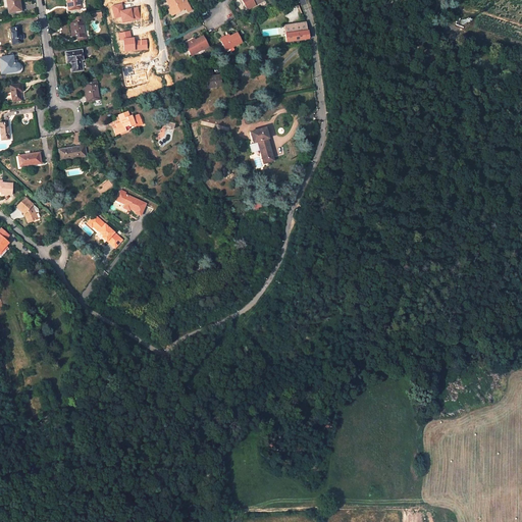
[(18,0),(7,0),(8,5),(9,12),(19,11),(17,1),(19,1),(18,0)]
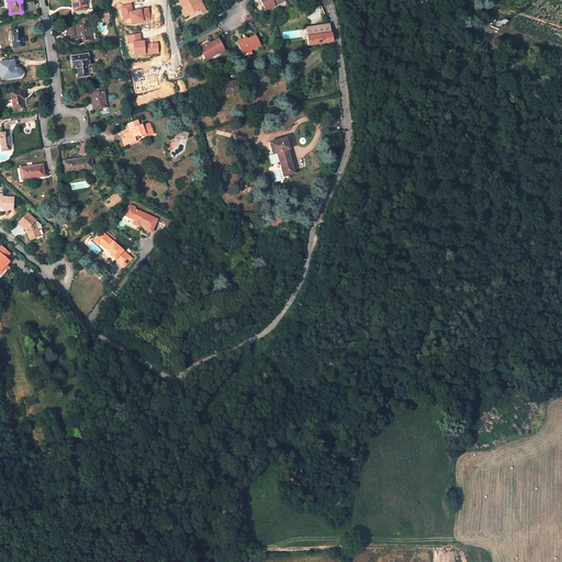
[(85,0),(71,0),(74,11),(87,9),(85,0)]
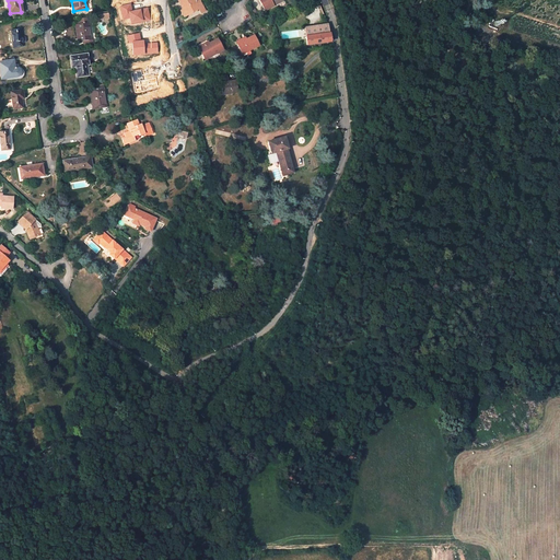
[(179,0),(178,1),(184,9),(187,15),(199,9),(201,12),(206,10),(200,1),(201,1),(200,0),(179,0)]
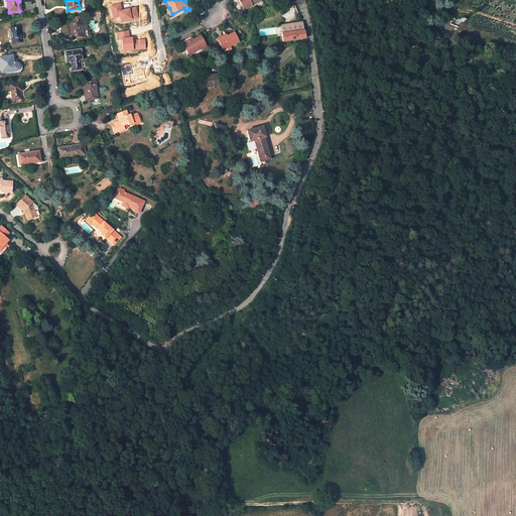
[(239,0),(244,9),(255,3),(254,1),(256,0),(239,0)]
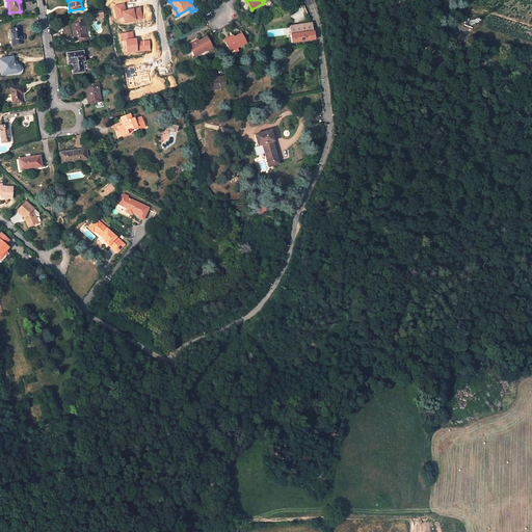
[(125,3),(113,5),(117,19),(124,17),(125,24),(143,19),(141,7),(127,10),(125,3)]
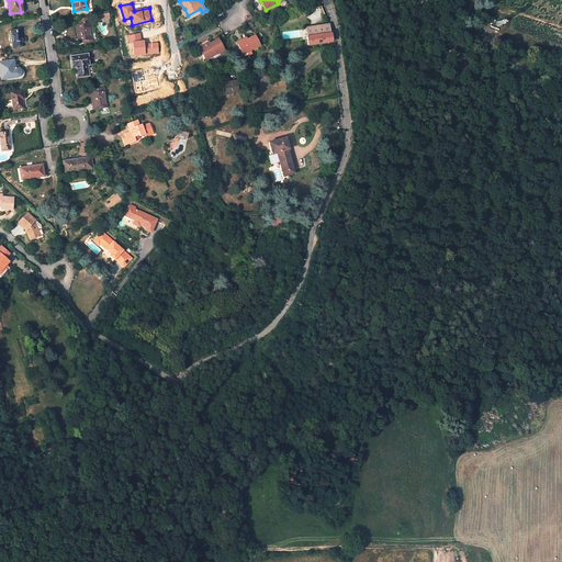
[(91,40),(89,23),(91,23),(91,18),(77,20),(78,24),(76,25),(78,42),(83,42),(91,40)]
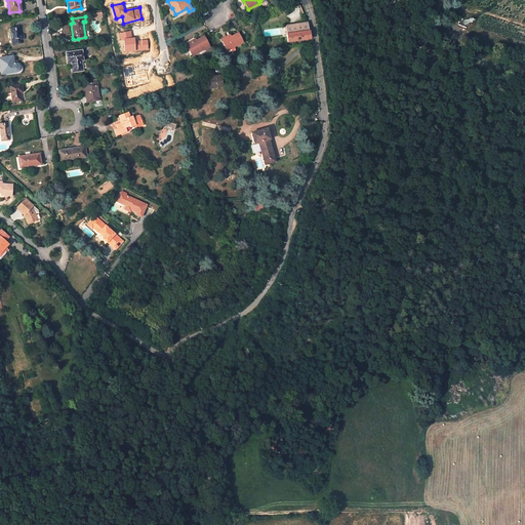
[(308,23),(286,26),(288,42),(310,39),(308,23)]
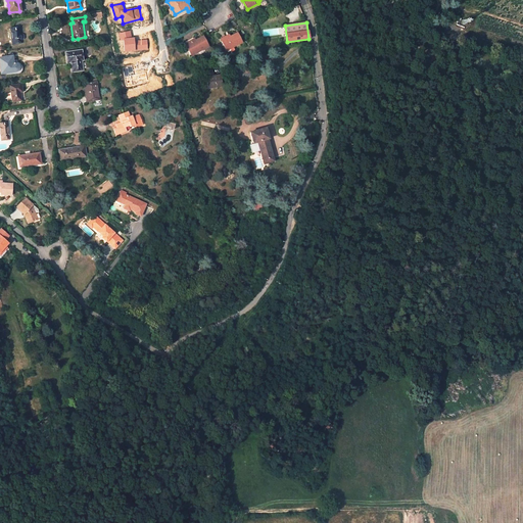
[(19,28),(11,29),(13,44),(21,43),(19,28)]
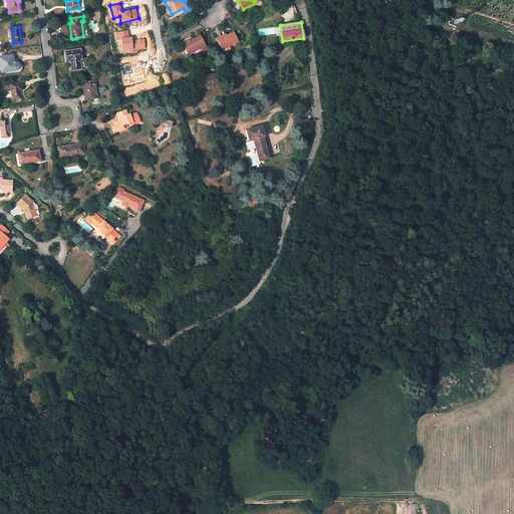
[(129,30),(116,32),(118,39),(121,38),(130,36),(129,30)]
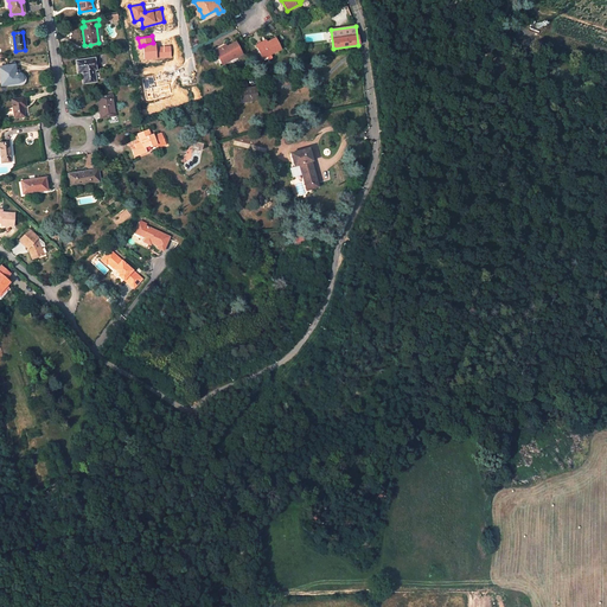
[(281,50),(275,38),(267,43),(263,44),(262,43),(256,45),(263,58),(270,55),(281,50)]
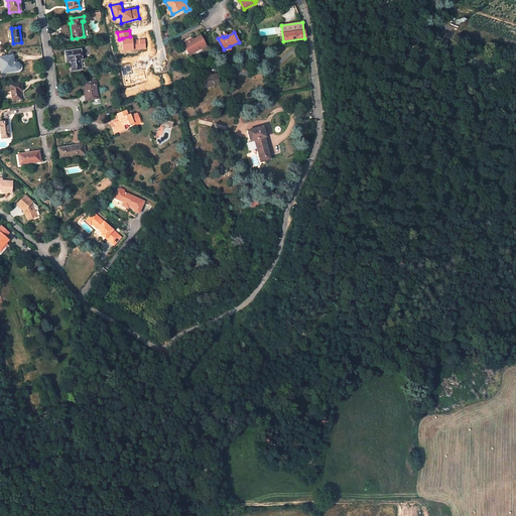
[(133,36),(122,38),(122,50),(134,49),(133,40),(133,36)]
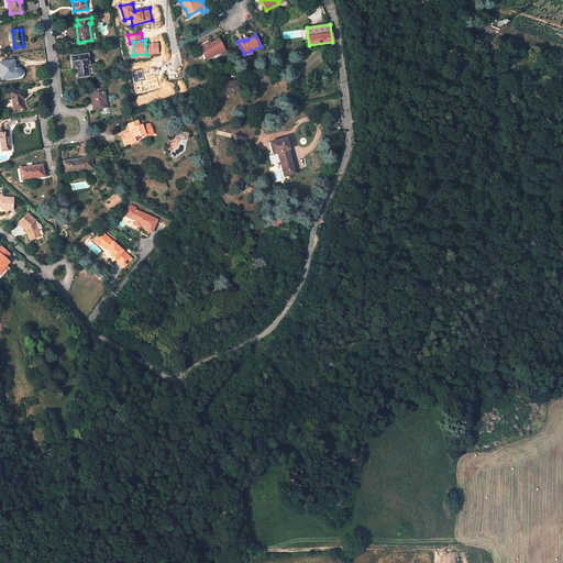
[(210,44),(206,46),(205,44),(199,47),(205,57),(210,55),(211,57),(218,54),(219,54),(224,51),(219,40),(210,44)]
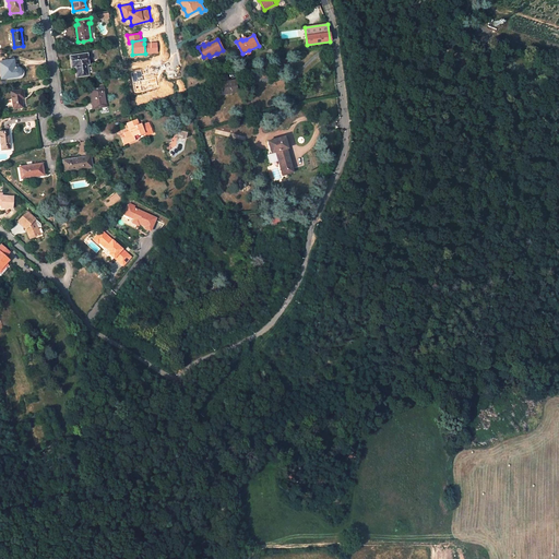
[(157,42),(144,44),(145,54),(158,52),(157,42)]
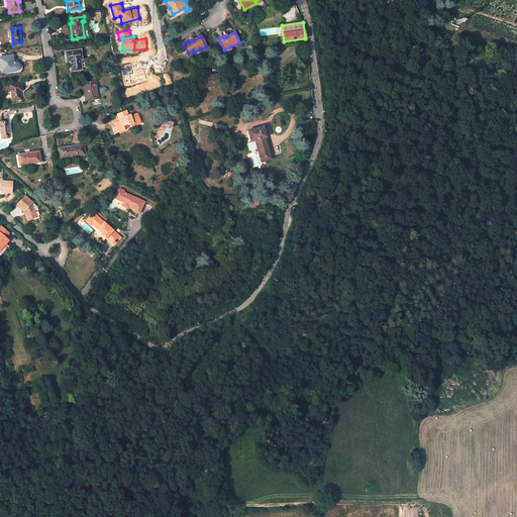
[(82,60),(80,50),(66,53),(67,62),(70,62),(72,71),(81,69),(80,60),(82,60)]
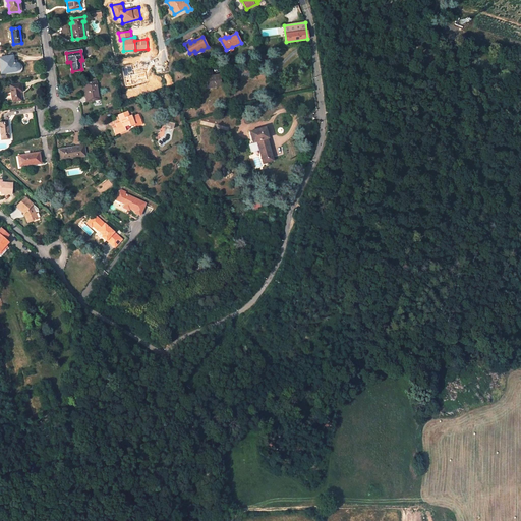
[(12,56),(0,57),(0,64),(1,73),(16,70),(17,70),(17,69),(18,69),(18,68),(18,67),(18,66),(18,65),(17,64),(16,63),(15,63),(14,63),(13,63),(12,56)]
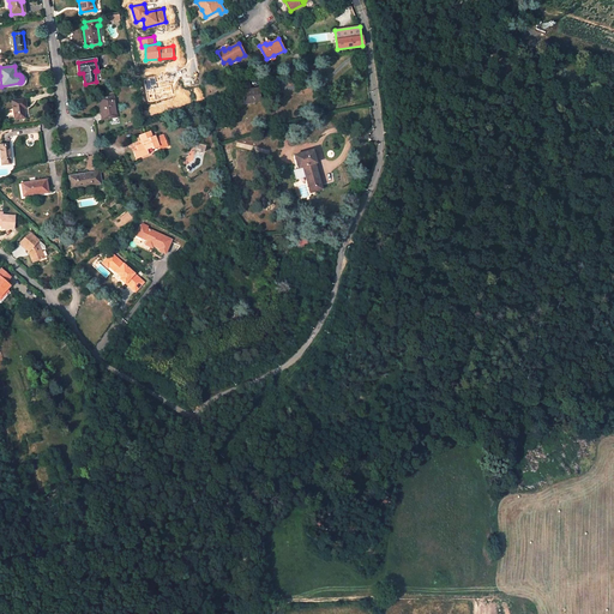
[(155,77),(144,79),(149,102),(174,96),(172,85),(158,88),(155,77)]
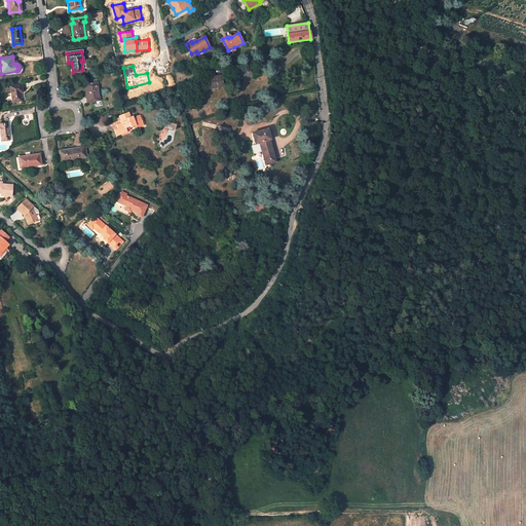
[(207,72),(208,78),(210,88),(219,87),(219,84),(222,83),(221,76),(214,77),(213,70),(207,72)]
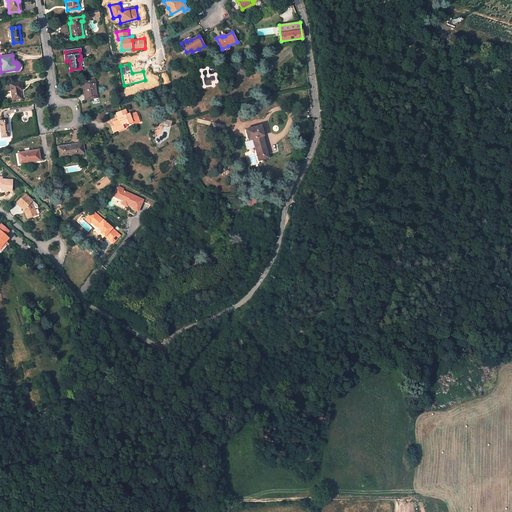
[(94,80),(82,82),(85,99),(97,98),(94,80)]
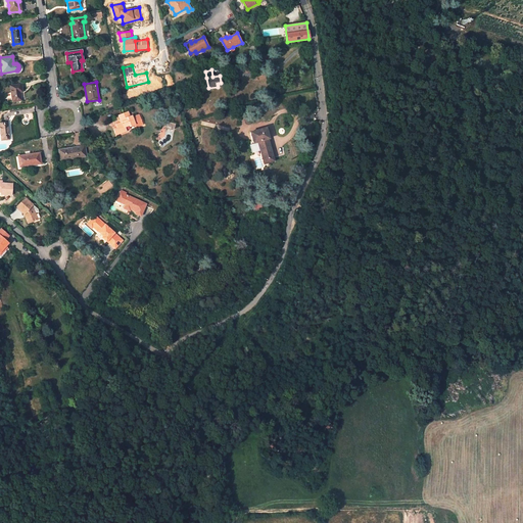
[(21,84),(10,86),(12,102),(21,100),(20,93),(22,92),(21,84)]
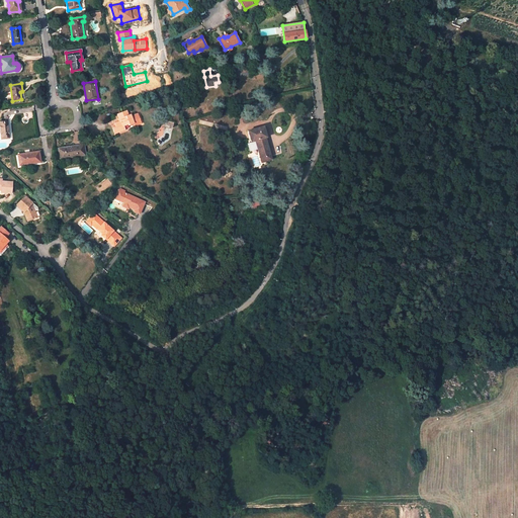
[(123,126),(128,124),(128,125),(134,123),(135,126),(142,123),(138,113),(132,116),(131,114),(128,115),(126,111),(117,114),(119,121),(114,123),(116,127),(112,128),(114,134),(125,130),(123,126)]
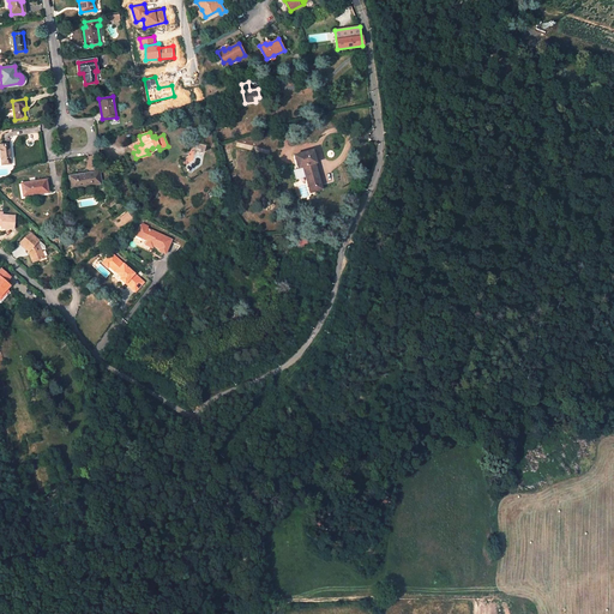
[(12,164),(10,143),(0,144),(0,158),(1,166),(12,164)]
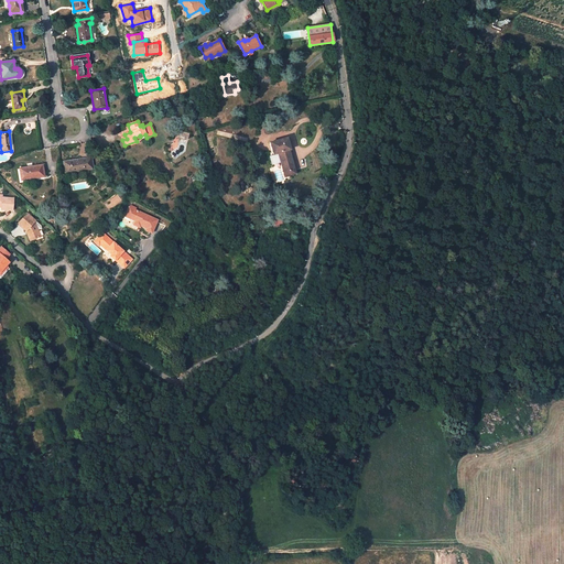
[(286,138),(270,143),(273,155),(278,153),(280,161),(285,176),(295,173),(293,164),(290,165),(285,151),(289,150),(290,150),(286,138)]
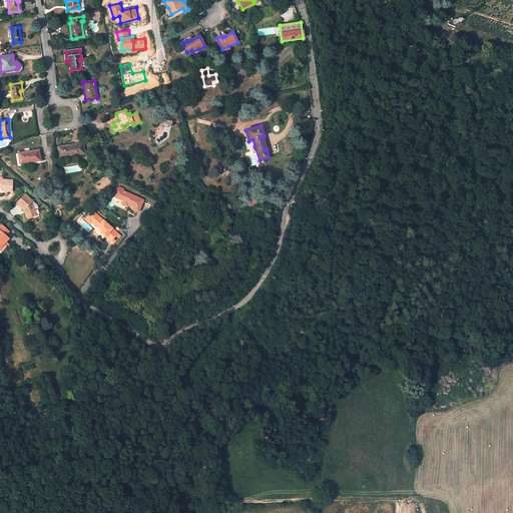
[(245,142),(247,149),(254,146),(252,139),(248,141),(245,142)]
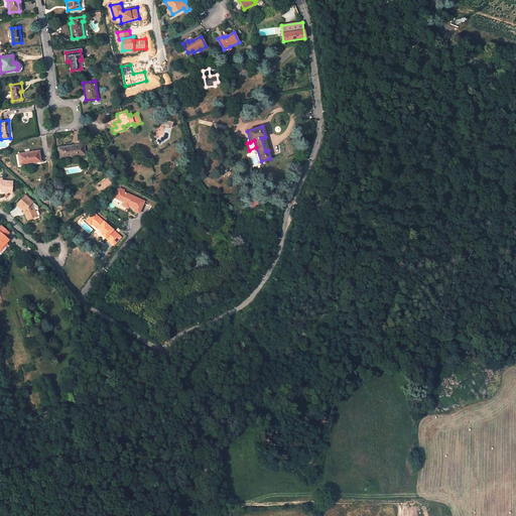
[(83,144),(58,148),(60,158),(85,154),(83,144)]
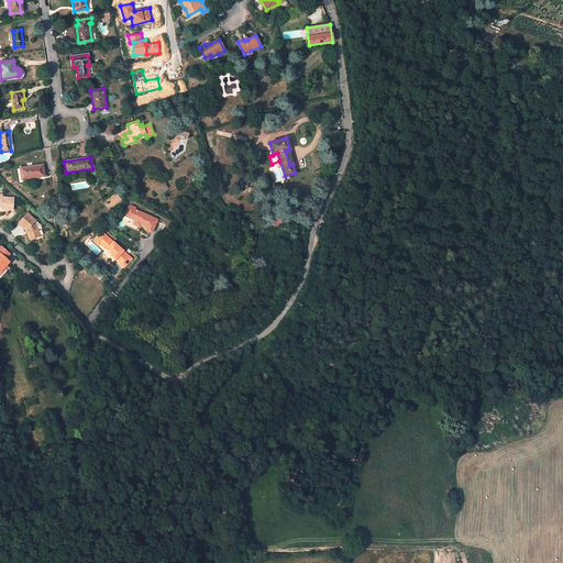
[(20,168),(22,179),(44,176),(42,165),(20,168)]
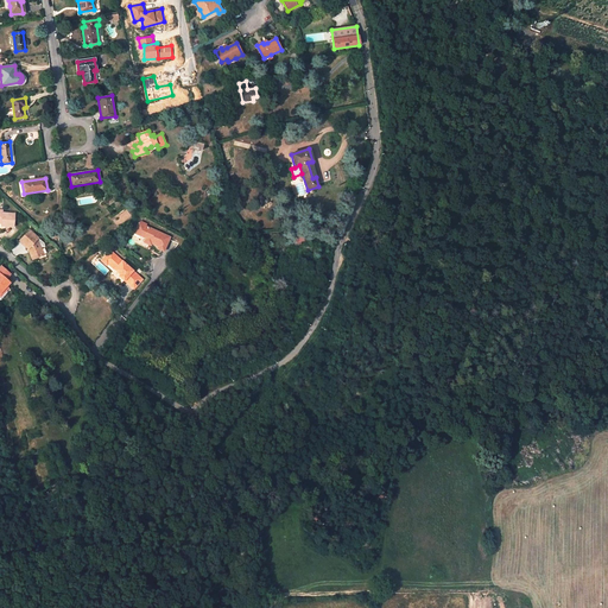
[(2,210),(0,210),(0,223),(1,223),(1,226),(13,227),(14,214),(2,213),(2,210)]
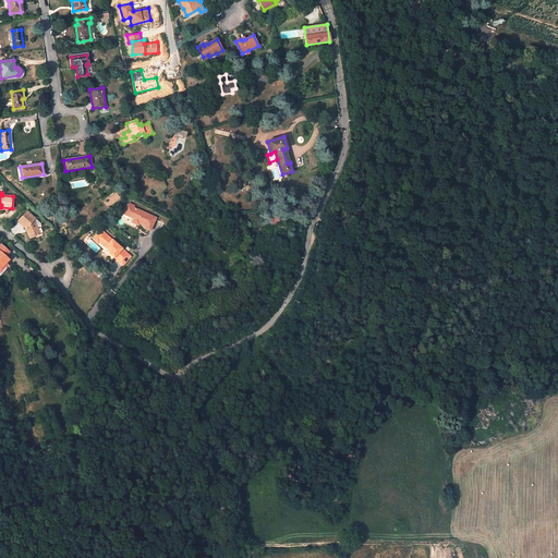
[(145,228),(150,231),(156,218),(134,207),(134,206),(130,204),(128,205),(124,213),(130,215),(129,217),(134,219),(140,221),(138,223),(145,226),(145,228)]
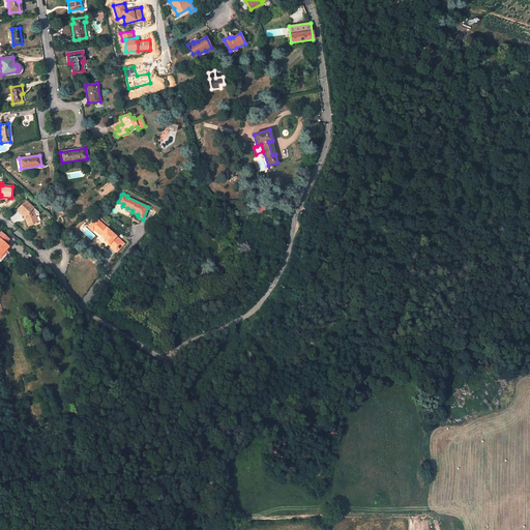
[(17,210),(25,216),(26,215),(27,217),(26,219),(28,227),(38,223),(35,215),(38,215),(38,212),(26,201),(17,210)]
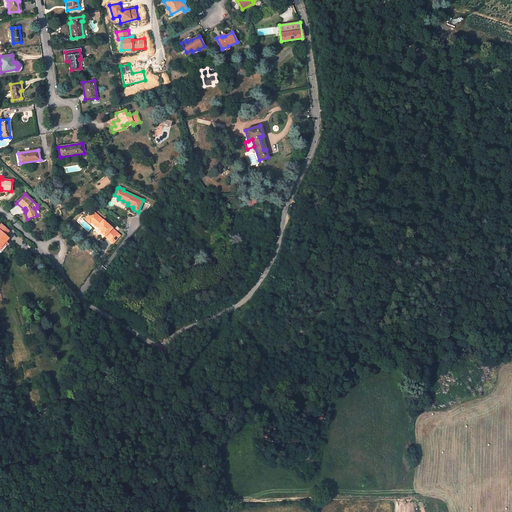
[(105,236),(113,243),(120,235),(93,211),(87,218),(91,222),(96,227),(101,231),(100,233),(104,237),(105,236)]
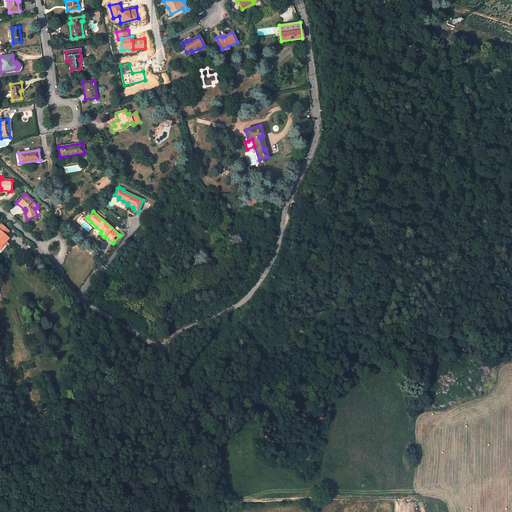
[(0,247),(6,240),(8,238),(5,235),(8,231),(1,224),(0,225),(0,247)]
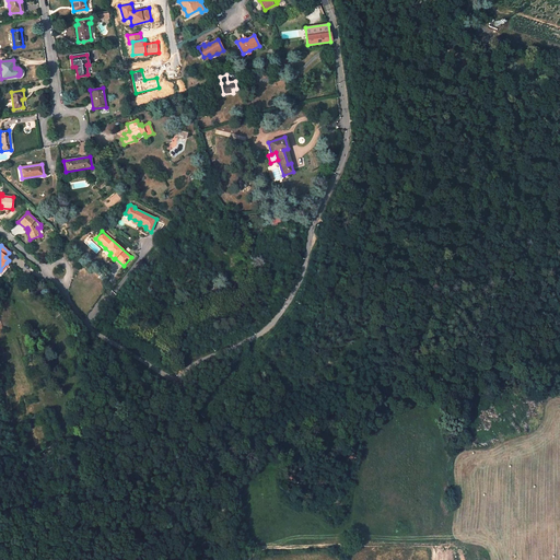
[(7,263),(0,270),(0,273),(0,275),(9,265),(7,263)]
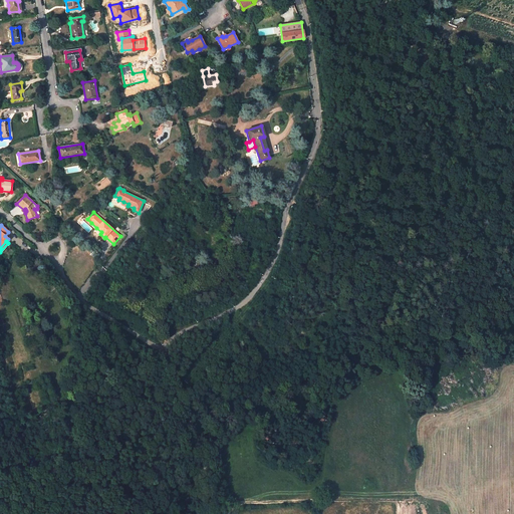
All buildings are outlined.
